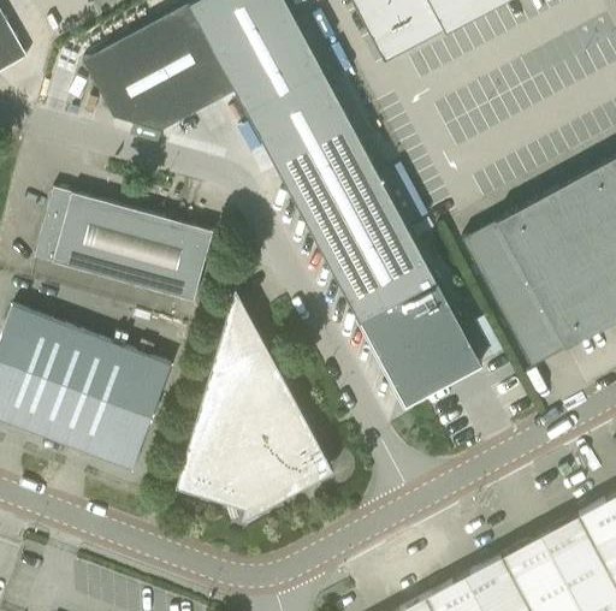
[(159,131),(196,111),(235,90),(246,110),(290,193),(404,407),(424,396),(448,383),(478,367),(481,366),(284,0),(194,0),(82,60),(113,117),(159,131)]
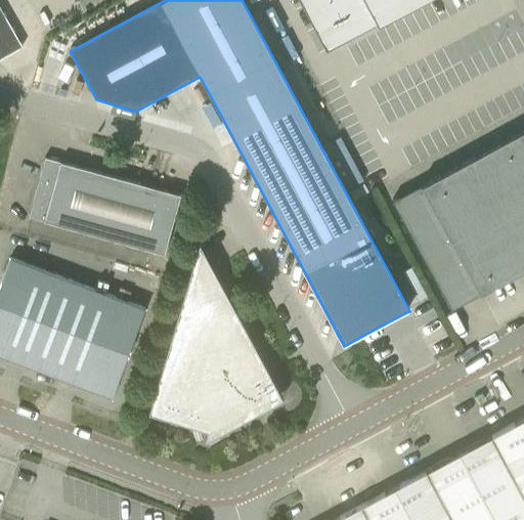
[(297,0),(326,54),(427,0),(297,0)]
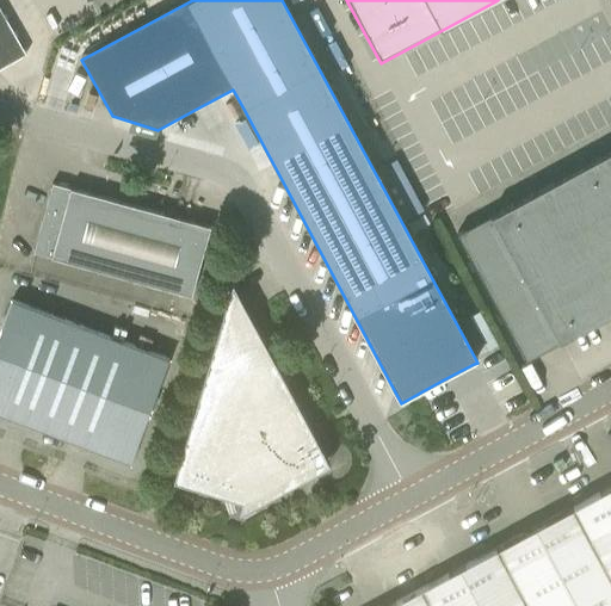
[(7,24),(0,28),(0,50),(17,41),(7,24)]
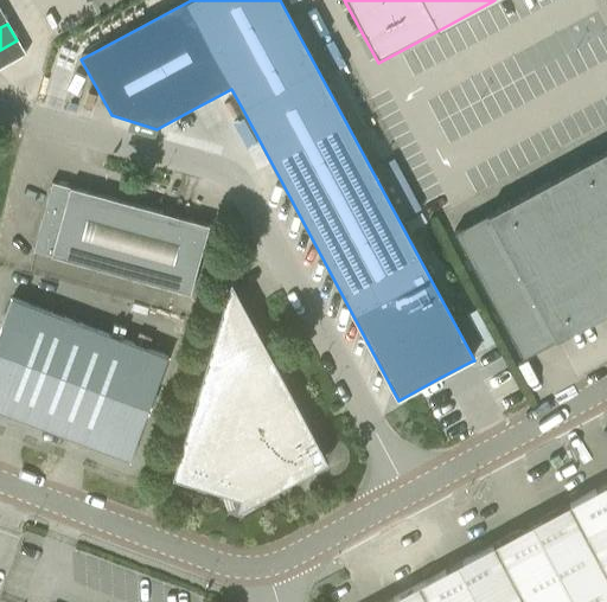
[(0,74),(27,59),(17,40),(0,50),(0,74)]
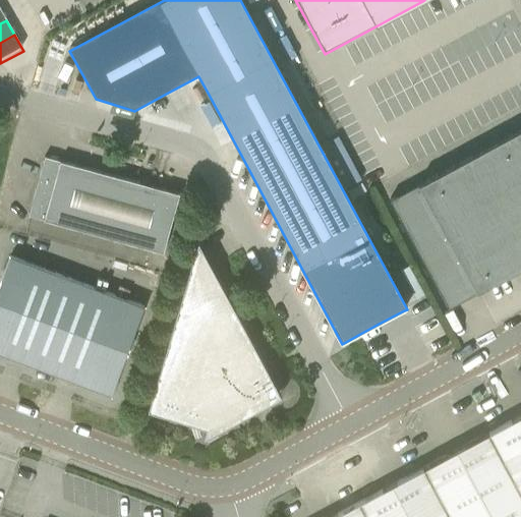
[(520,130),(419,186),(391,203),(450,310),(478,294),(520,271),(520,130)]
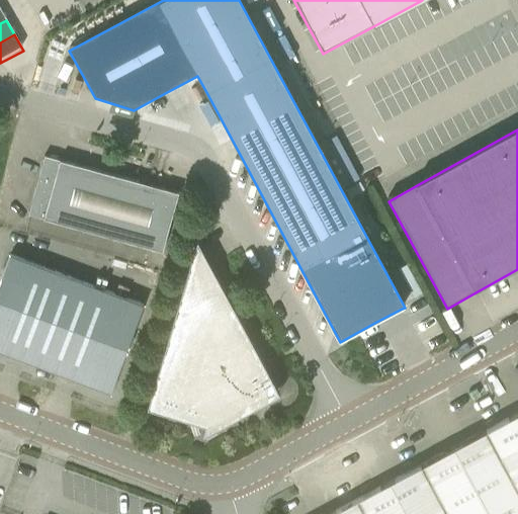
[(162,254),(178,195),(45,159),(28,218),(162,254)]
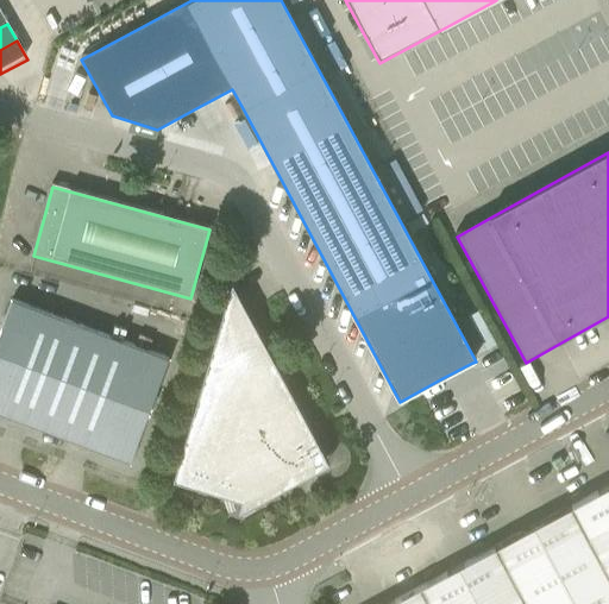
[(321,451),(283,382),(232,285),(173,483),(242,503),(238,515),(238,516),(314,474),(321,451)]
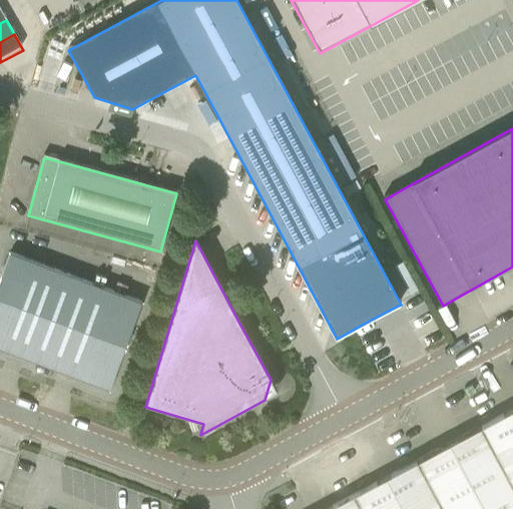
[(0,350),(109,391),(135,322),(141,305),(10,256),(0,283),(0,350)]
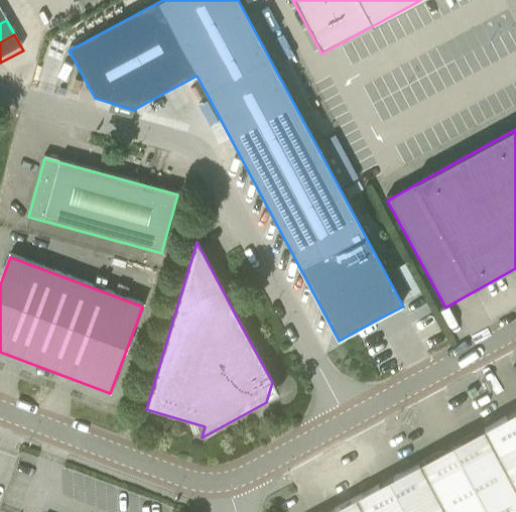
[(515,511),(515,414),(503,422),(484,432),(466,442),(437,458),(420,467),(403,476),(375,491),(358,500),(341,509),(337,511),(515,511)]
